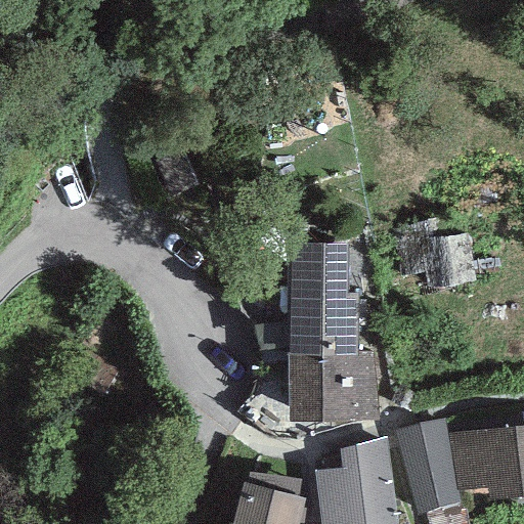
[(182,149),(155,161),(170,197),(198,184),(182,149)]
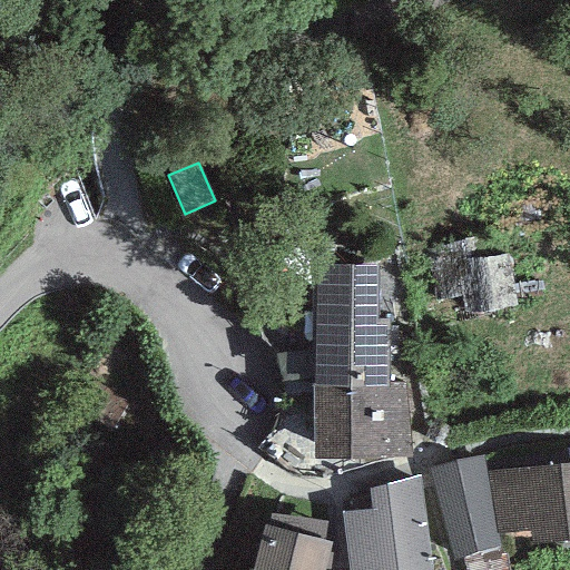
[(481,235),(425,252),(434,300),(467,294),(470,315),(517,307),(509,255),(484,256),(481,235)]
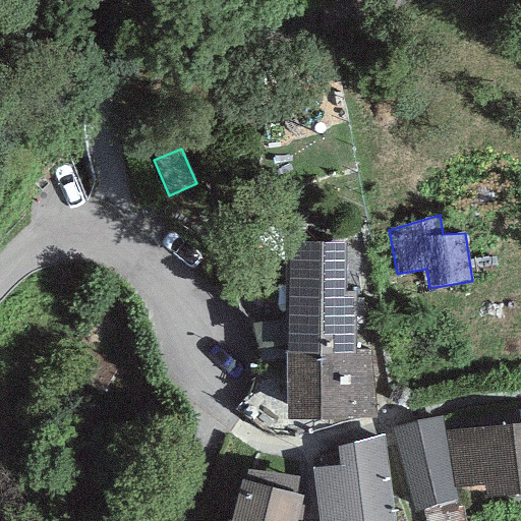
[(356,352),(356,349),(354,292),(346,292),(345,241),(284,242),(286,354),(356,352)]
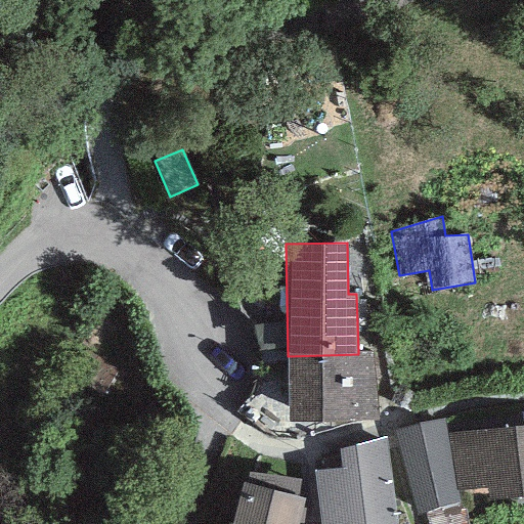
[(358,354),(288,356),(289,422),(376,420),(374,350),(358,351),(358,354)]
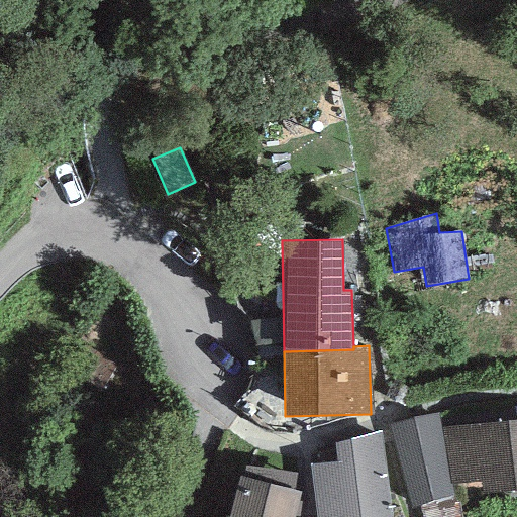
[(439,414),(390,426),(415,506),(453,497),(450,485),(441,429),(439,414)]
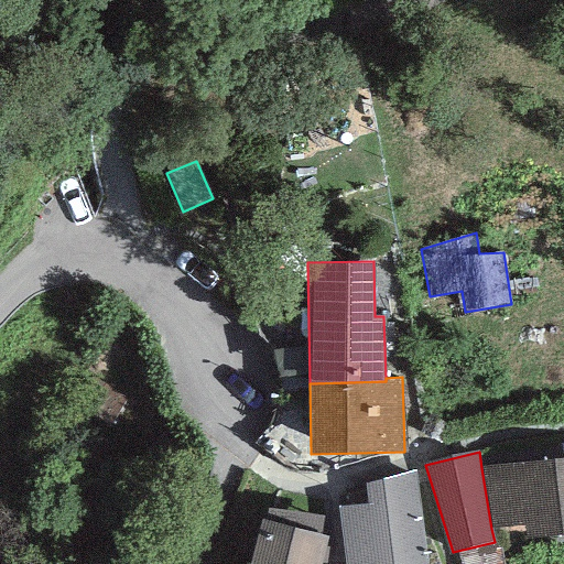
[(563,458),(481,468),(491,529),(524,523),(528,537),(563,532),(563,458)]
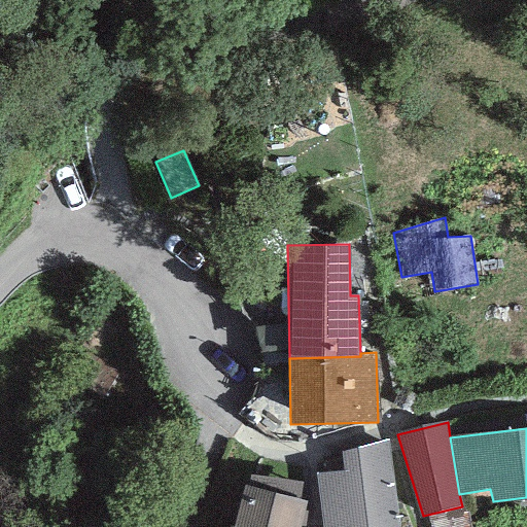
[(401,526),(387,445),(313,459),(325,526),(401,526)]
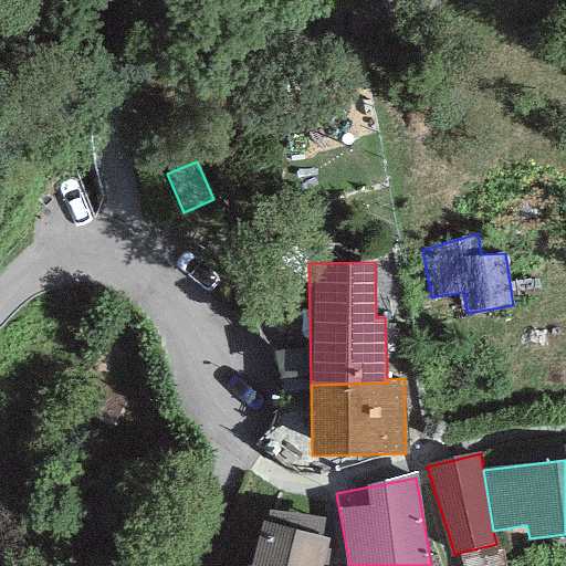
[(322,565),(328,543),(262,524),(247,565),(322,565)]
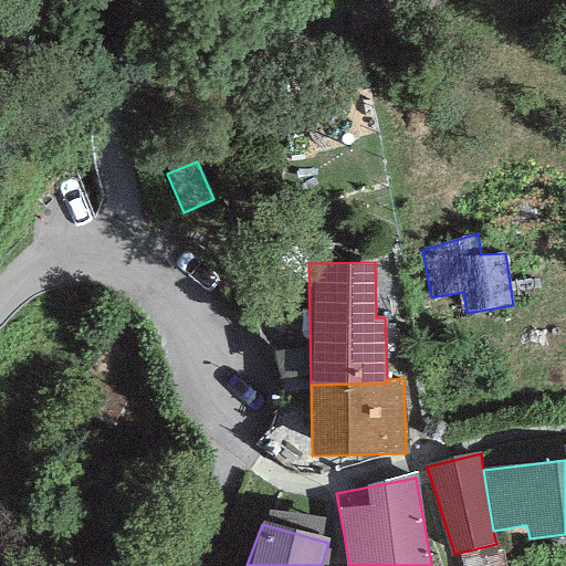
All buildings are outlined.
